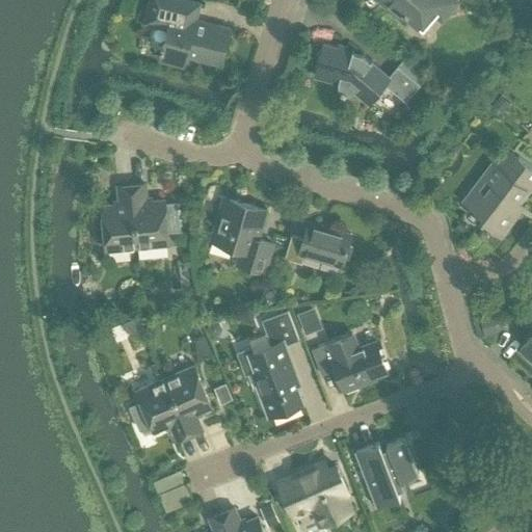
[(195,21),(201,5),(181,0),(151,0),(144,24),(168,30),(162,57),(165,62),(181,67),(185,63),(187,57),(221,67),(231,30),(195,21)]
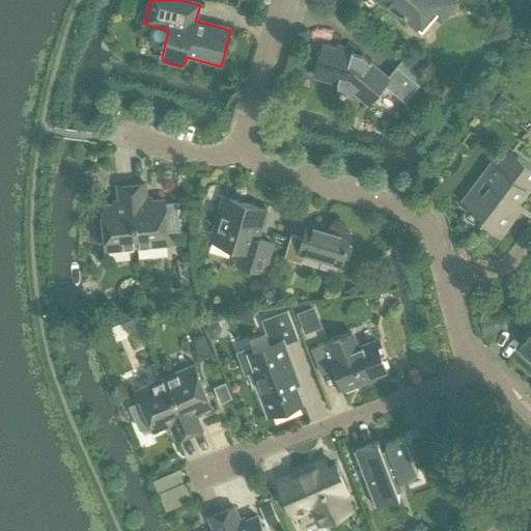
[(442,22),(457,3),(453,0),(376,0),(397,17),(399,14),(422,32),(436,17),(442,22)]
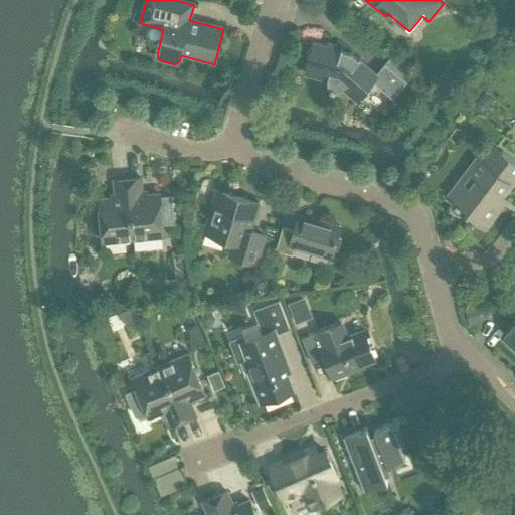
[(376,75),(350,53),(313,42),(304,74),(328,80),(328,86),(329,89),(332,92),(335,93),(339,92),(341,91),(343,89),(358,102),(373,83),(392,100),(406,82),(385,64),(376,75)]
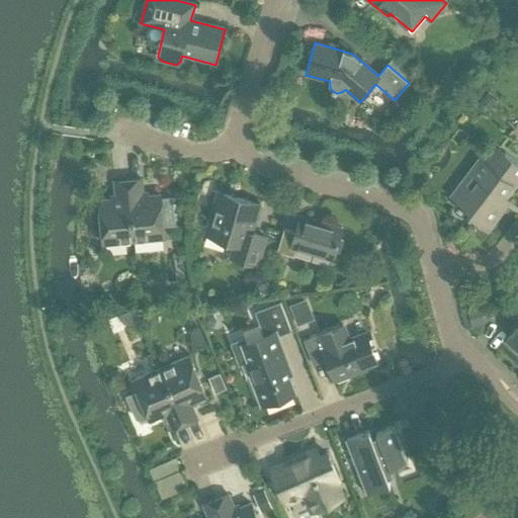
[(483,162),(454,198),(465,206),(464,207),(470,212),(468,216),(475,221),(472,223),(477,226),(479,223),(486,229),(500,210),(499,209),(507,198),(504,197),(517,178),(517,163),(505,154),(495,146),(483,162)]
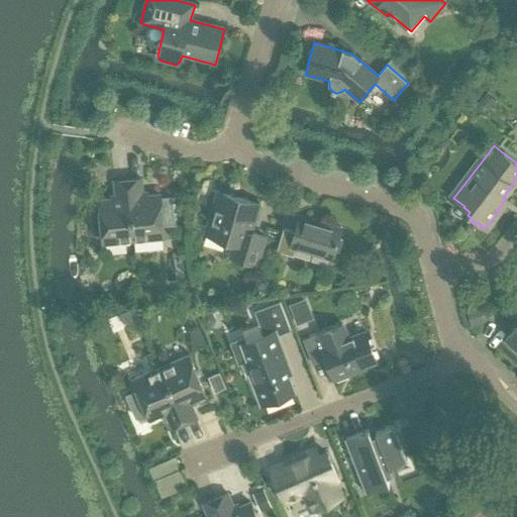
[(161,195),(143,197),(142,180),(129,182),(134,241),(165,238),(164,226),(176,225),(173,198),(161,199),(161,195)]
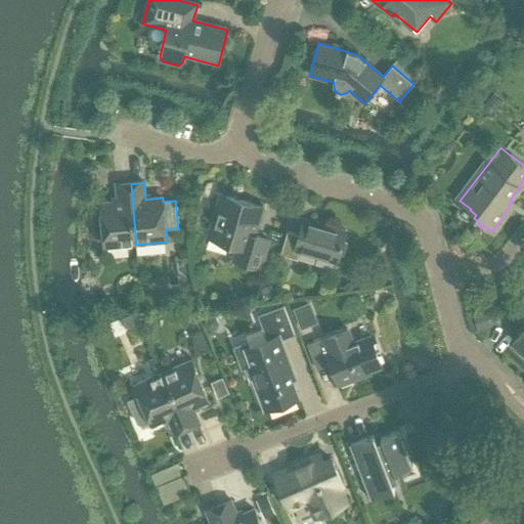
[(106,248),(136,245),(131,184),(117,185),(119,202),(102,204),(106,248)]
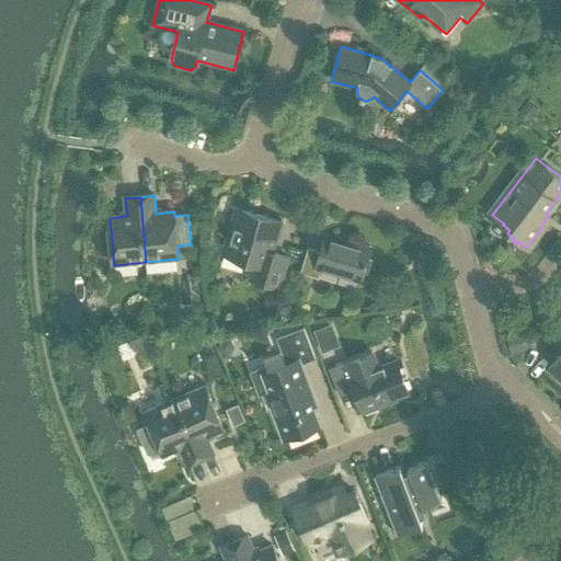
[(273,253),(282,222),(237,209),(222,255),(255,264),(251,279),(279,288),(288,259),(273,253)]
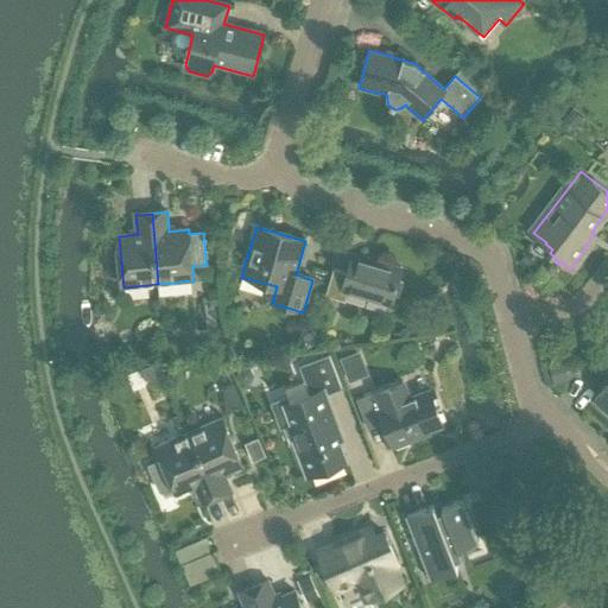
[(391,305),(401,270),(352,255),(347,274),(334,270),(325,297),(346,303),(348,293),(391,305)]
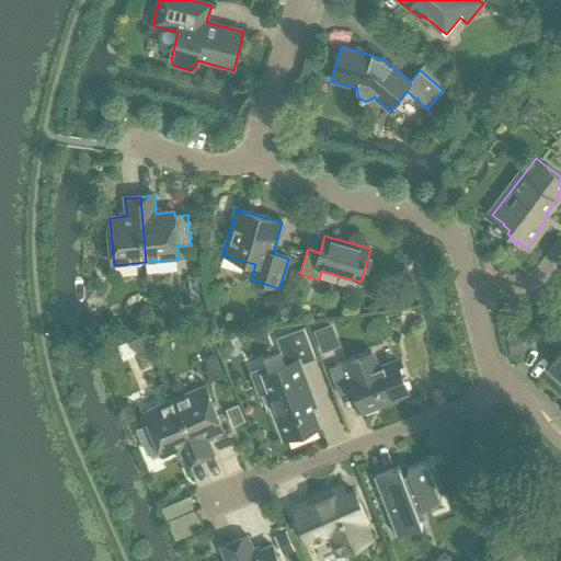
[(332,323),(313,331),(322,353),(340,345),(332,323)]
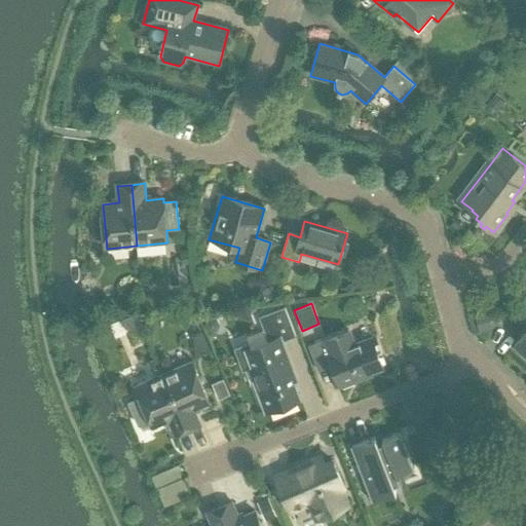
[(284,342),(297,338),(286,308),(260,317),(269,343),(247,351),(253,368),(250,369),(266,413),(301,400),(295,383),(298,382),(284,342)]
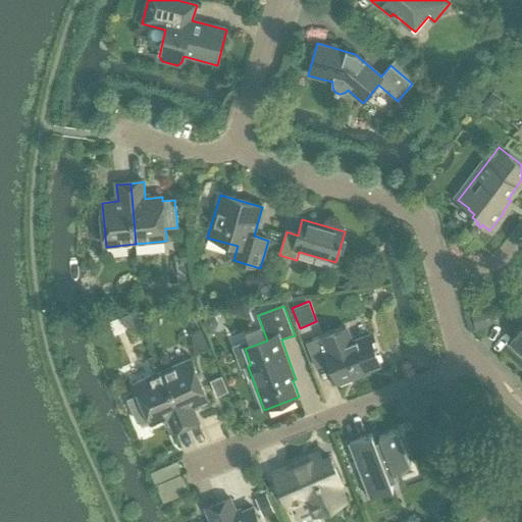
[(346,327),(306,344),(315,368),(328,363),(337,384),(356,377),(355,374),(369,369),(380,365),(369,334),(351,341),(346,327)]
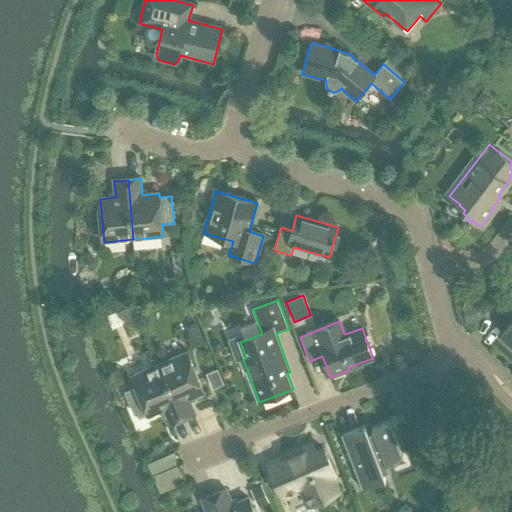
[(511,325),(501,338),(511,347),(511,325)]
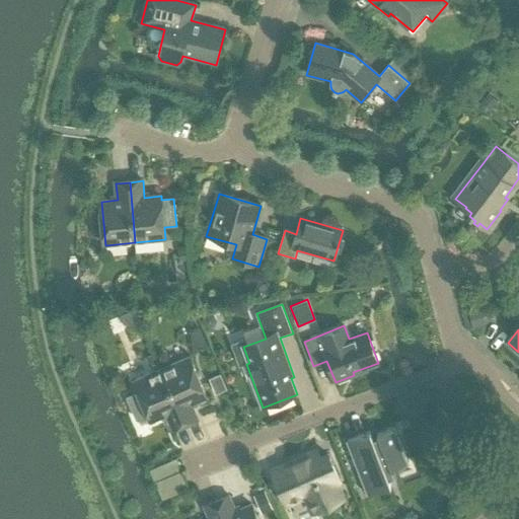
[(161,370),(186,426),(199,421),(192,404),(207,398),(189,359),(161,370)]
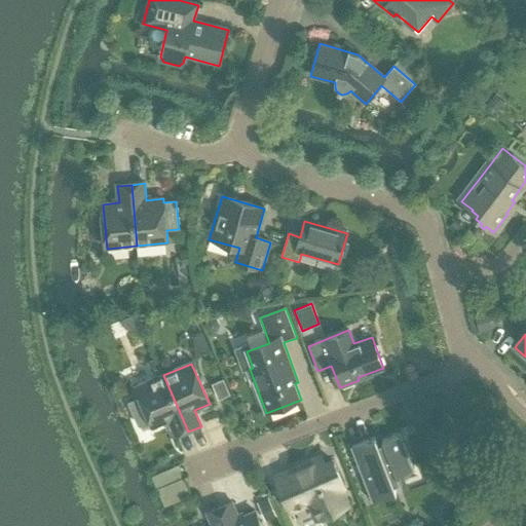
[(177,437),(188,431),(163,375),(136,388),(141,400),(129,405),(139,426),(144,428),(152,424),(153,428),(170,421),(177,437)]
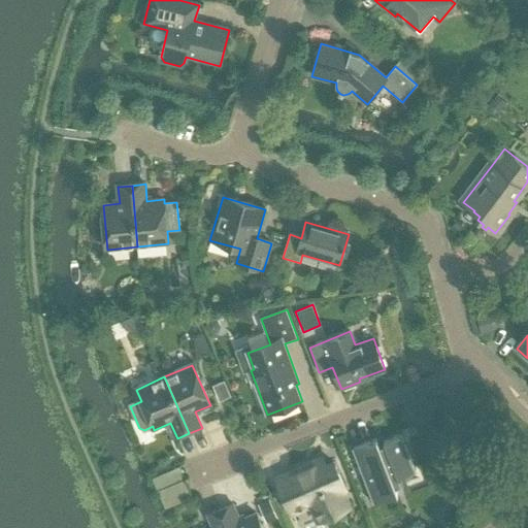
[(224,381),(213,385),(220,400),(230,396),(224,381)]
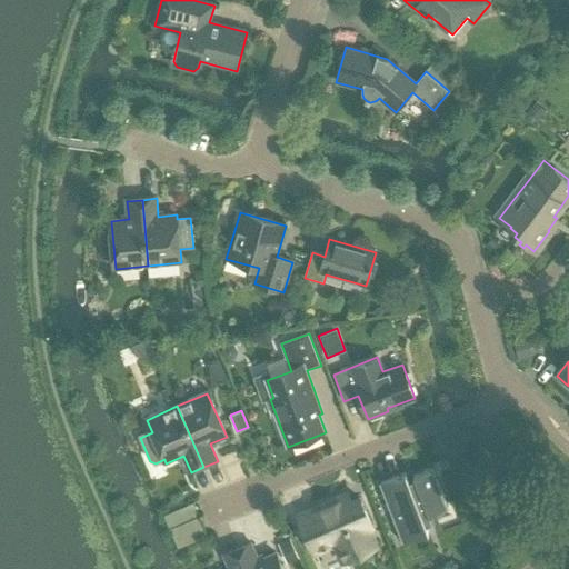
[(430,516),(448,509),(432,469),(408,479),(406,475),(380,485),(402,543),(429,533),(426,526),(433,523),(430,516)]
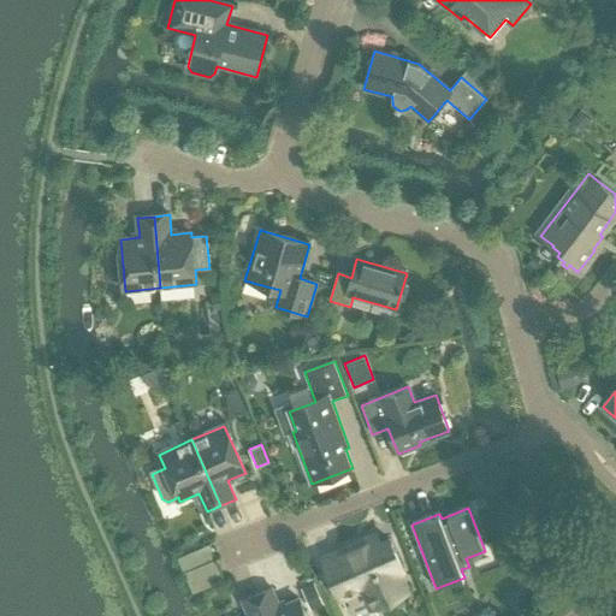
[(342,562),(326,568),(341,600),(359,592),(366,606),(381,599),(406,588),(400,574),(403,573),(389,540),(380,544),(375,535),(338,552),(342,562)]
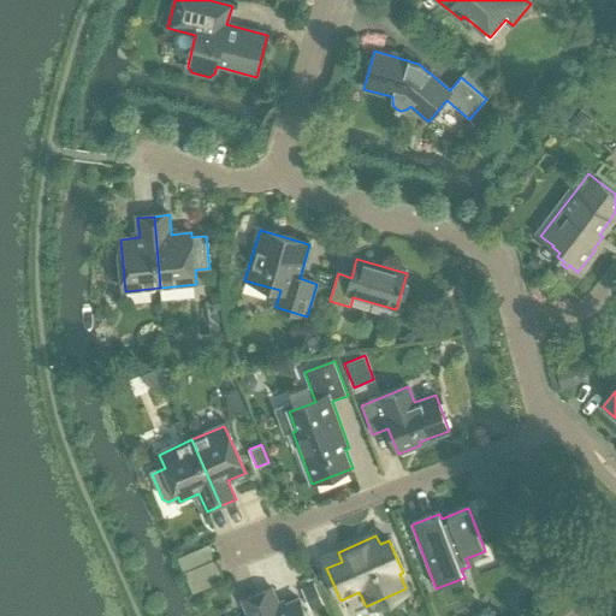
[(311,610),(324,604),(314,582),(301,588),(311,610)]
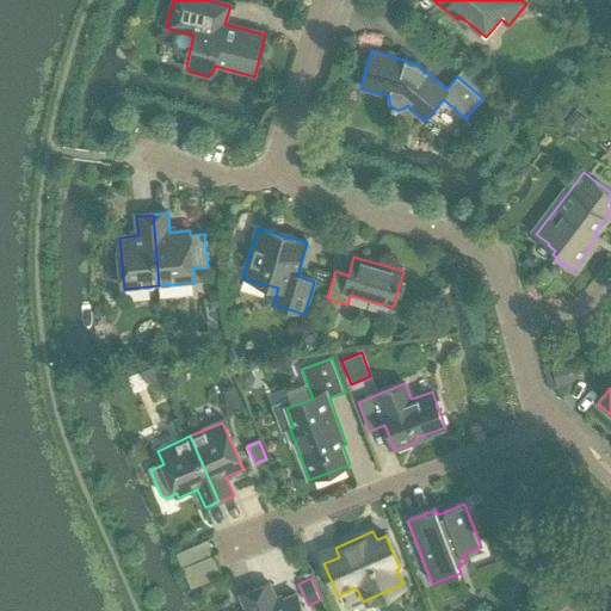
[(255,592),(264,610),(303,610),(296,596),(278,603),(271,585),(255,592)]
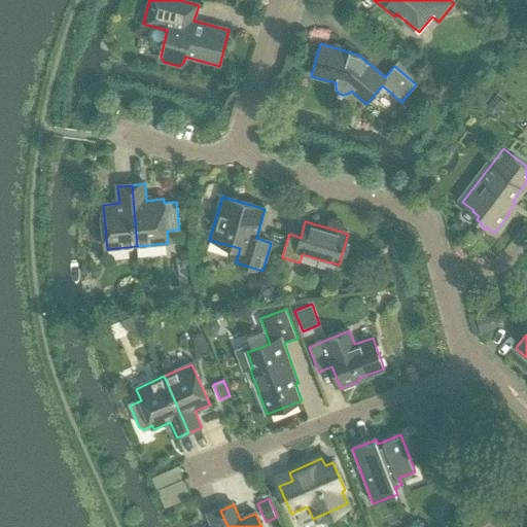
[(227,526),(220,511),(208,516),(213,526),(227,526)]
